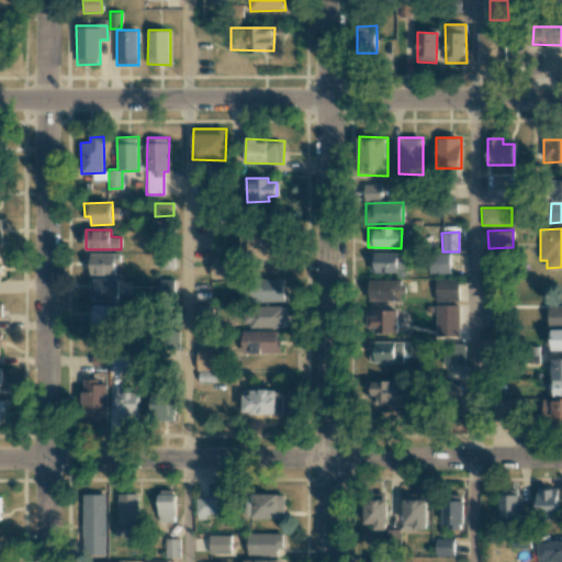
[(278,258),(278,235),(242,236),(243,259),(278,258)]
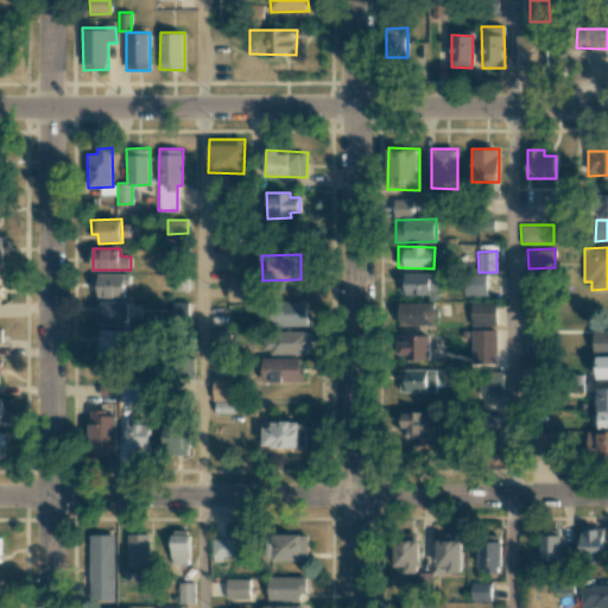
[(439,272),(403,273),(403,295),(430,295),(430,299),(441,298),(439,272)]
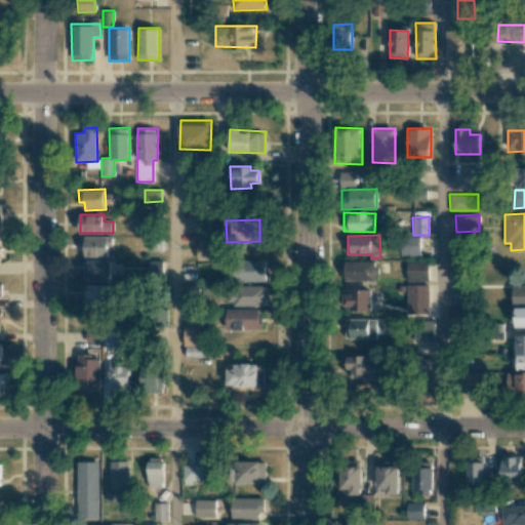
[(420,236),(401,237),(401,254),(420,254),(420,236)]
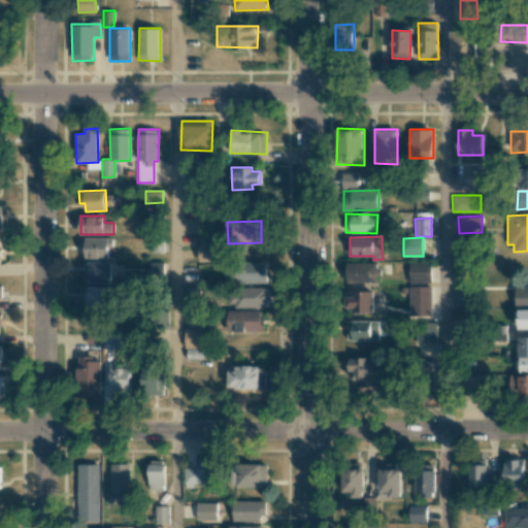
[(81,238),(81,258),(108,259),(108,246),(112,246),(112,238),(81,238)]
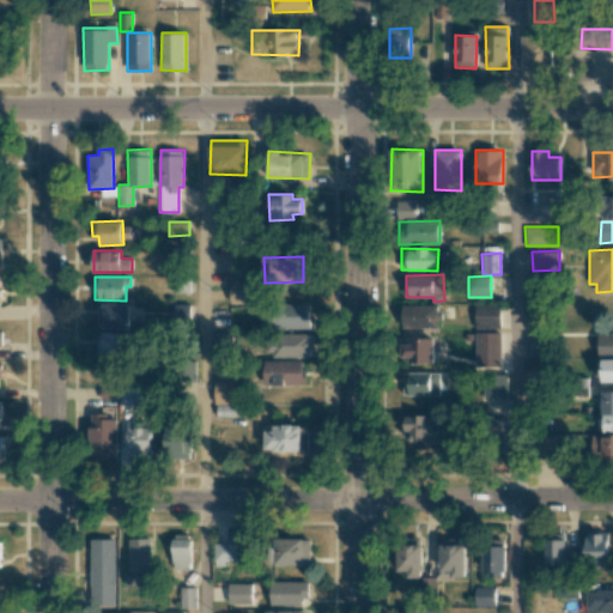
[(230,284),(230,303),(255,303),(254,284),(230,284)]
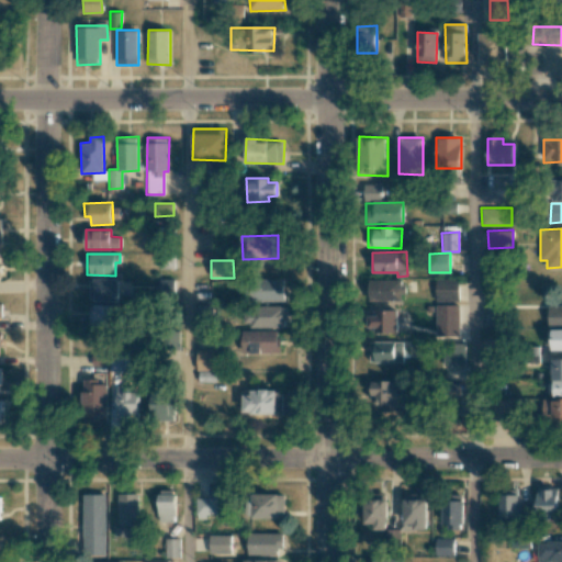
[(284,278),(247,279),(247,302),(284,301),(284,278)]
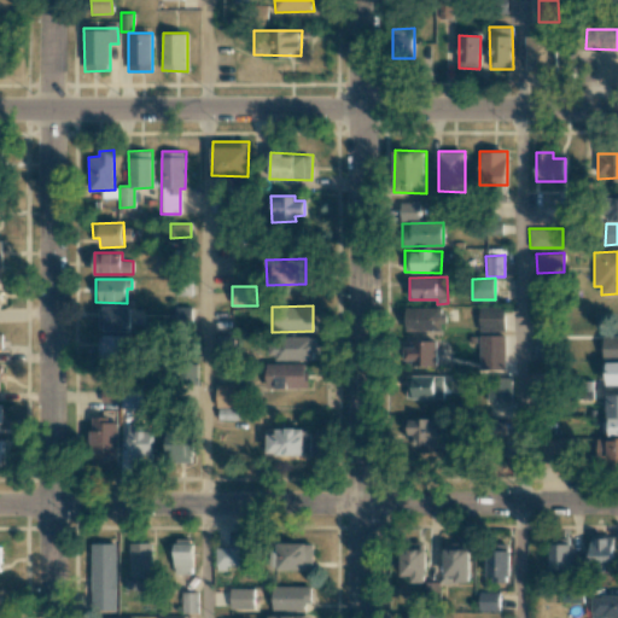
[(132,331),(132,307),(99,307),(98,331),(132,331)]
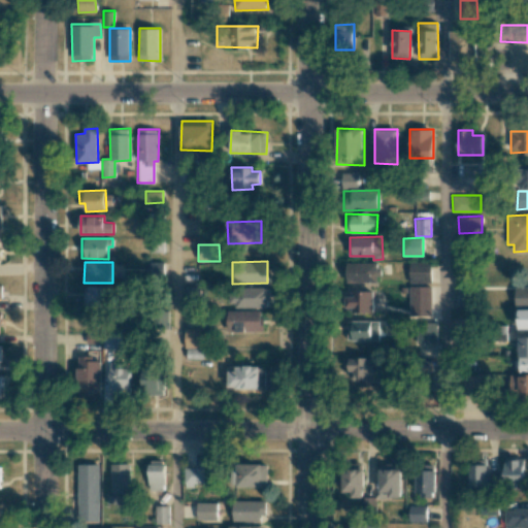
[(378,263),(347,262),(347,282),(378,283),(378,263)]
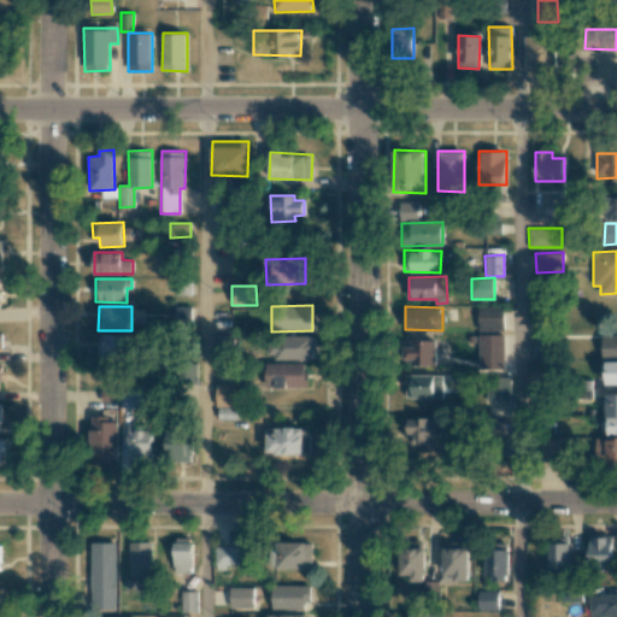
[(504,306),(479,306),(479,330),(505,330),(504,306)]
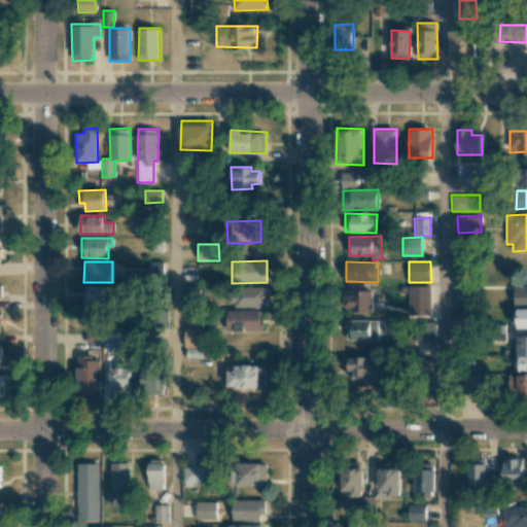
[(83,306),(112,306),(113,286),(84,285),(83,306)]
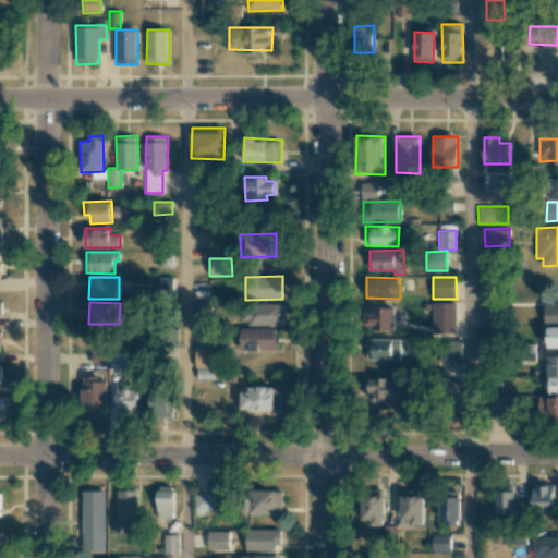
[(456,303),(438,302),(438,332),(456,334),(456,303)]
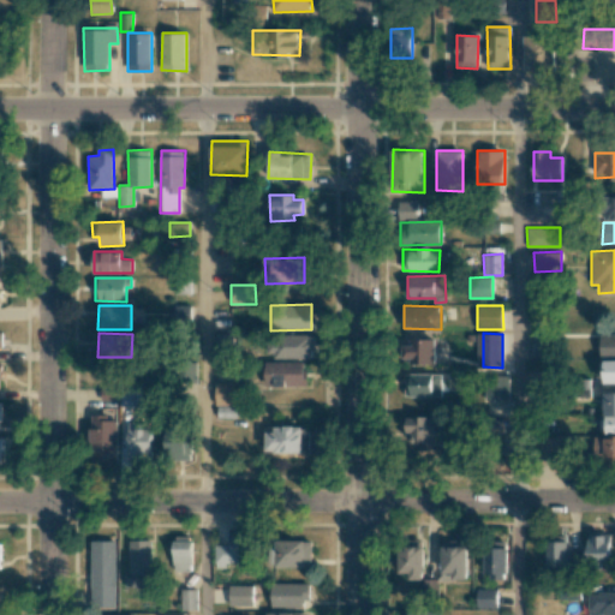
[(314,357),(314,334),(267,335),(267,358),(314,357)]
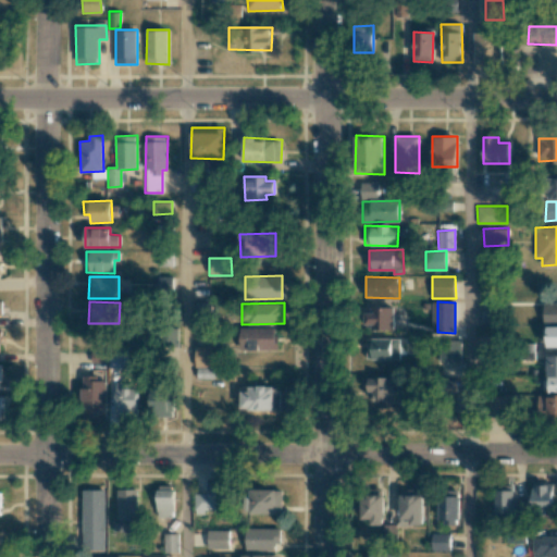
[(497,322),(498,305),(482,304),(481,322),(497,322)]
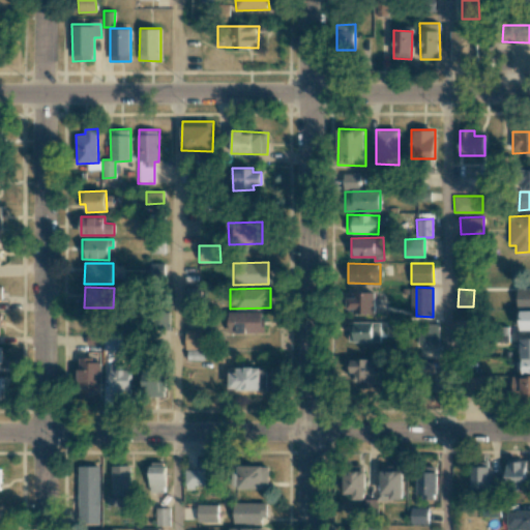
[(517,307),(529,307),(529,289),(518,289),(517,307)]
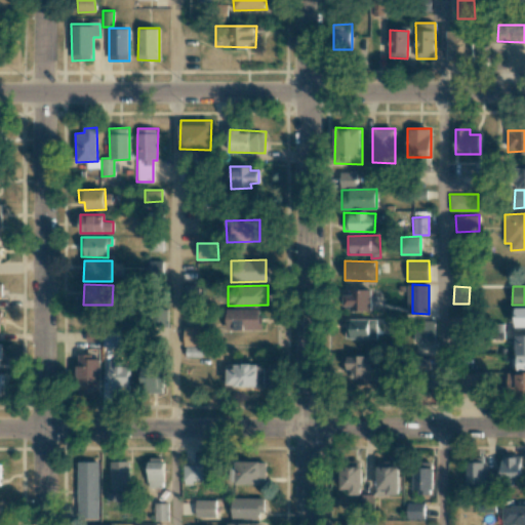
[(344,311),(370,310),(369,288),(352,289),(352,294),(342,294),(344,311)]
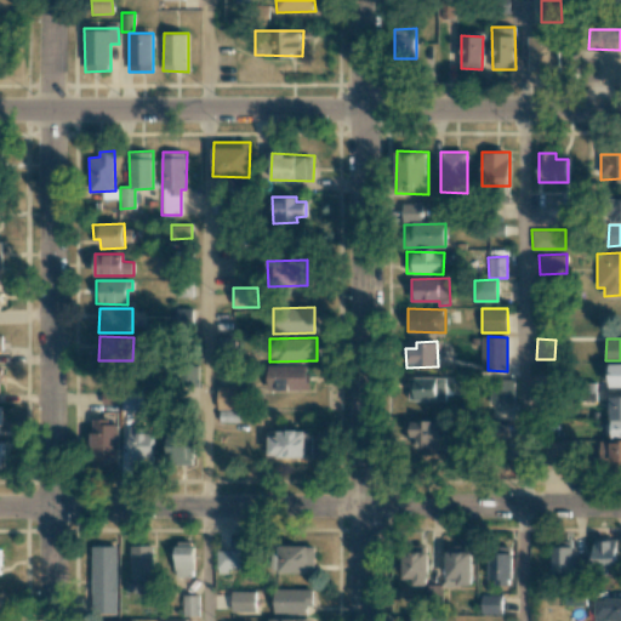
[(620,363),(609,364),(608,387),(620,386),(620,363)]
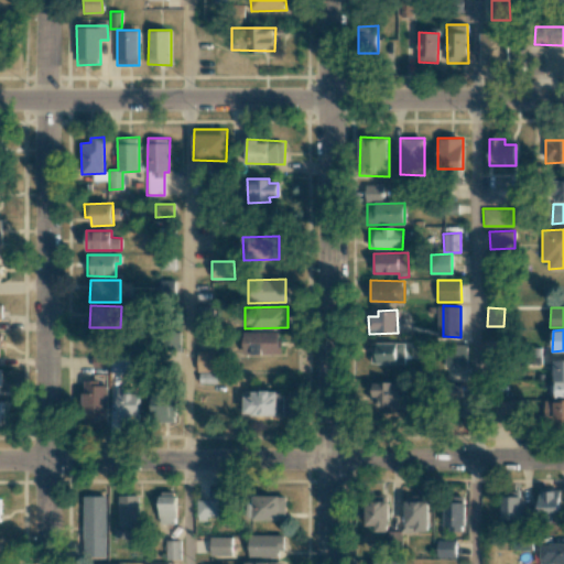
[(279,331),(242,332),(243,354),(282,354),(282,340),(280,340),(279,331)]
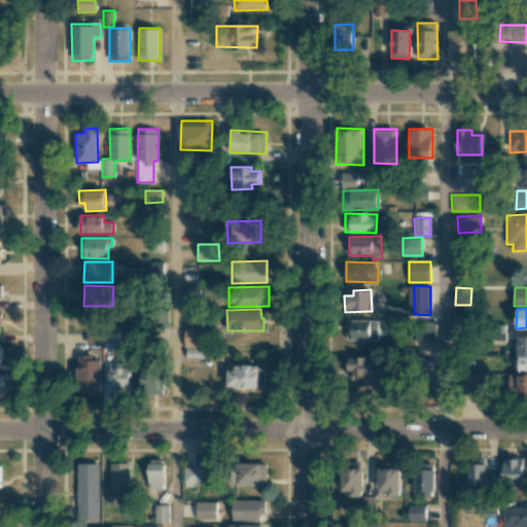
[(378,320),(347,320),(347,340),(378,340),(378,320)]
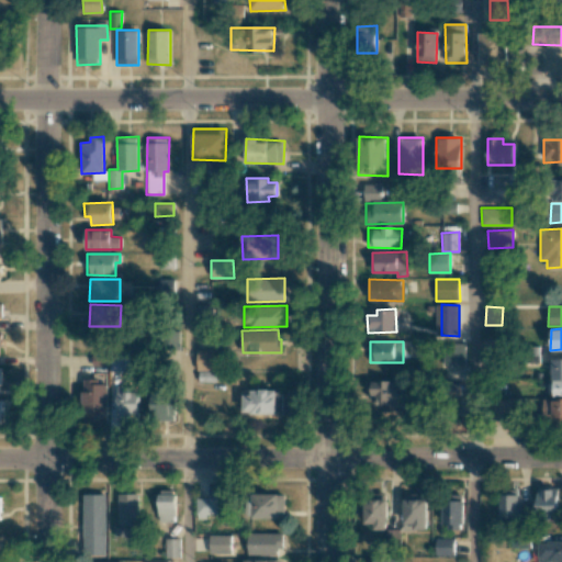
[(464,366),(465,347),(446,346),(445,366),(464,366)]
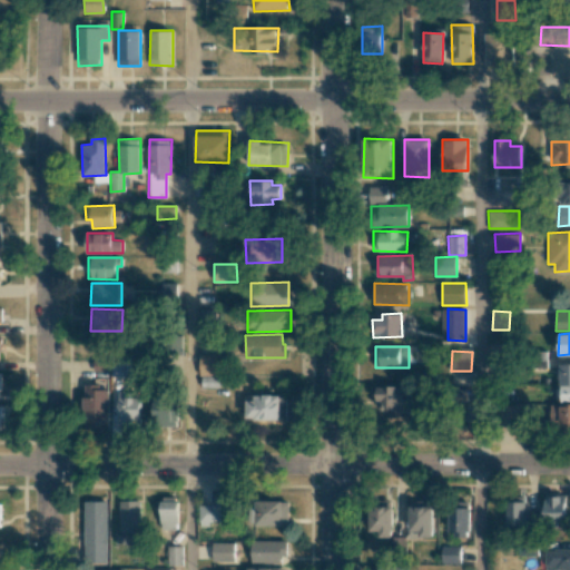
[(200,387),(222,387),(220,354),(200,354),(200,387)]
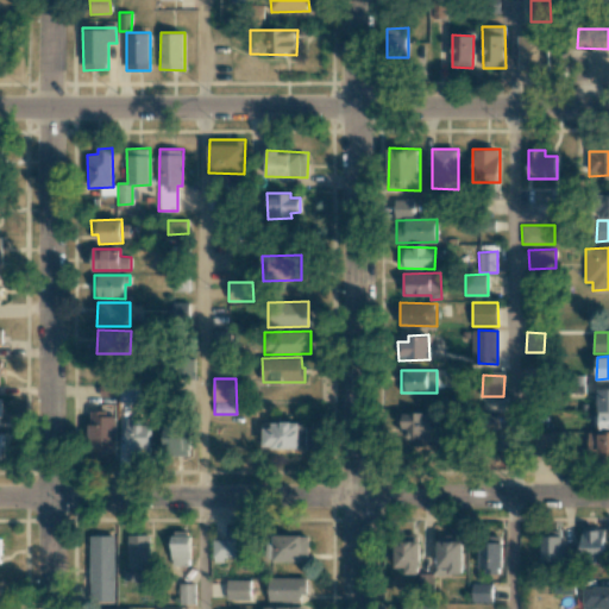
[(100,384),(100,396),(117,396),(117,384),(100,384)]
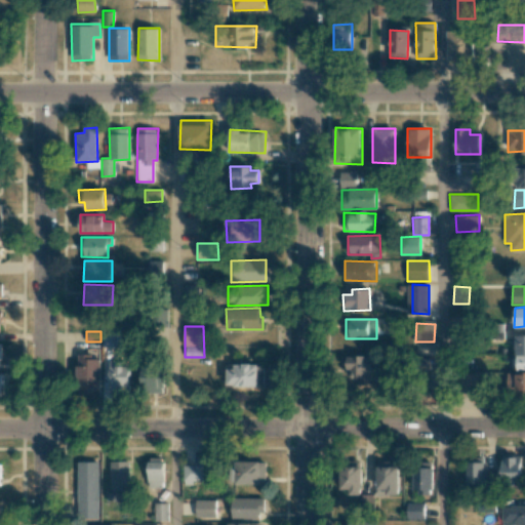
[(524,369),(524,334),(515,335),(515,369),(524,369)]
